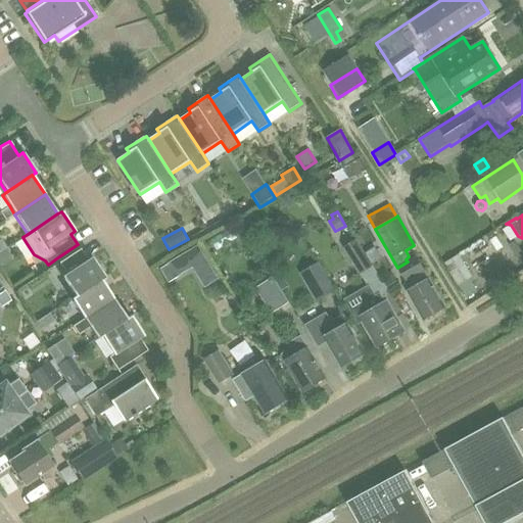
[(371,268),(354,241),(348,244),(344,247),(361,275),(371,268)]
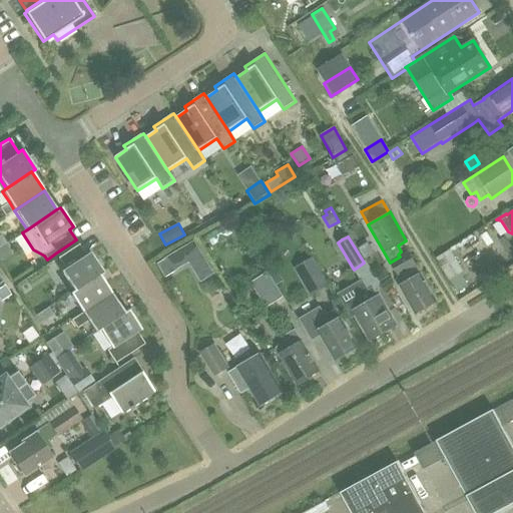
[(73,291),(99,274),(102,272),(90,251),(86,254),(79,244),(57,258),(64,269),(60,272),(73,291)]
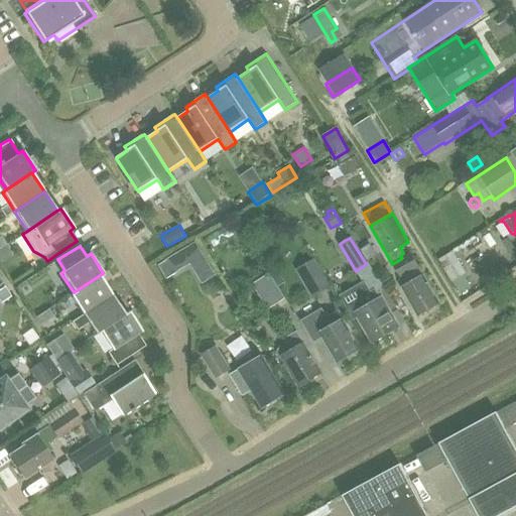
[(453,251),(438,260),(452,281),(466,273),(453,251)]
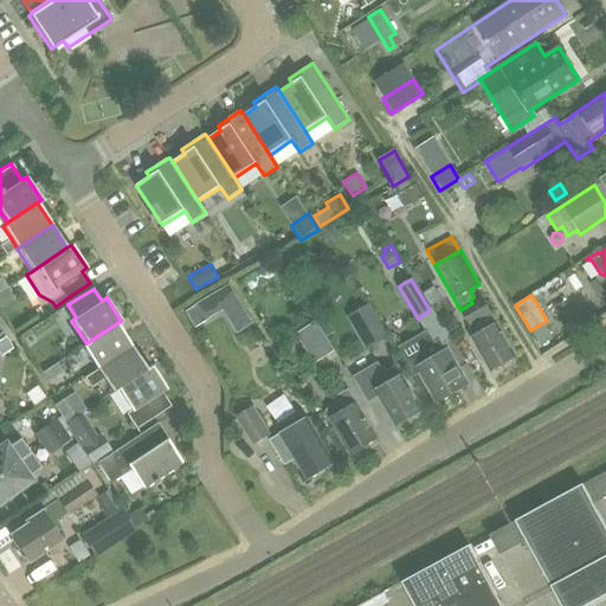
[(516,356),(497,323),(483,297),(472,303),(461,310),(469,327),(476,322),(481,333),(471,337),(490,371),(516,356)]
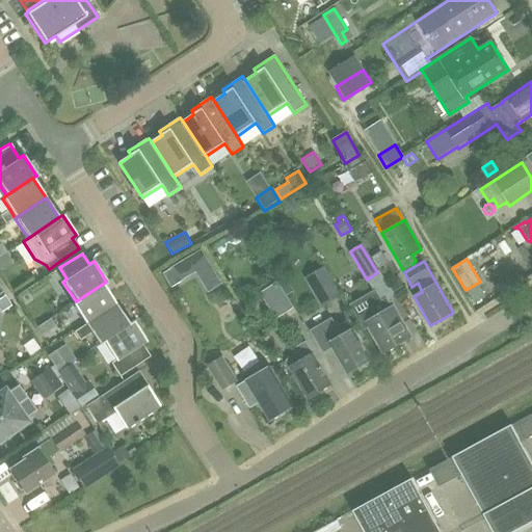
[(178,282),(169,268),(161,273),(170,287),(178,282)]
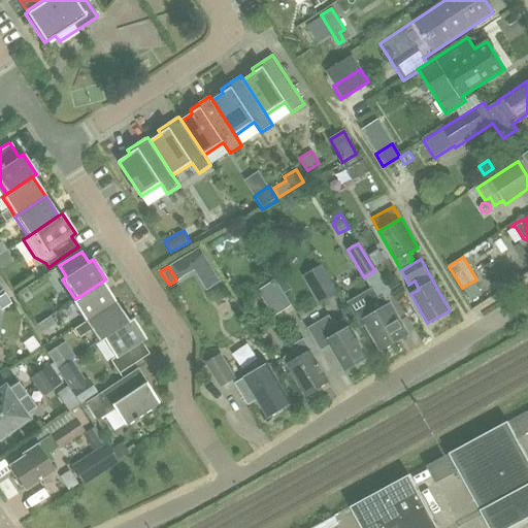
[(257,291),(273,318),(292,305),(275,279),(257,291)]
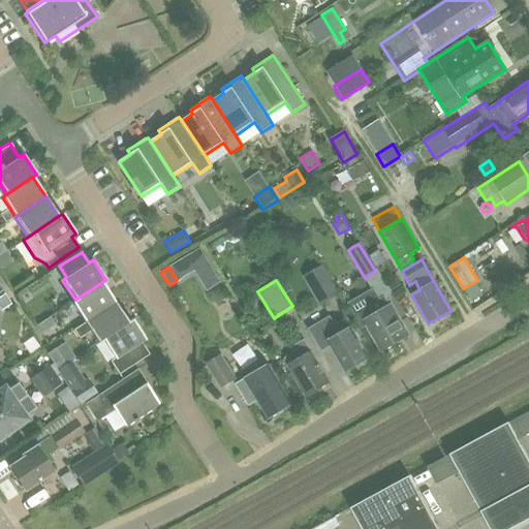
[(311,290),(320,307),(335,298),(327,281),(311,290)]
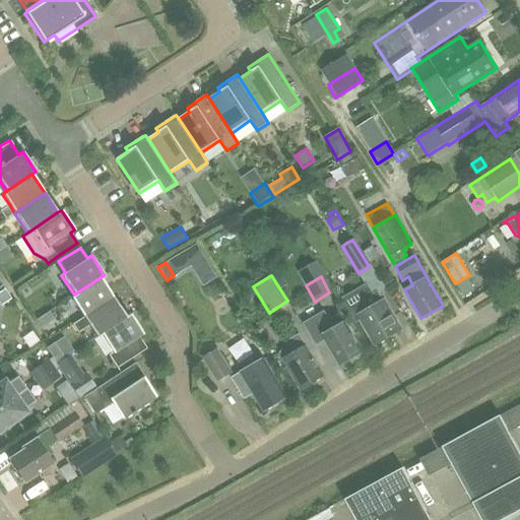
[(70,298),(82,317),(113,298),(101,277),(74,295),(70,298)]
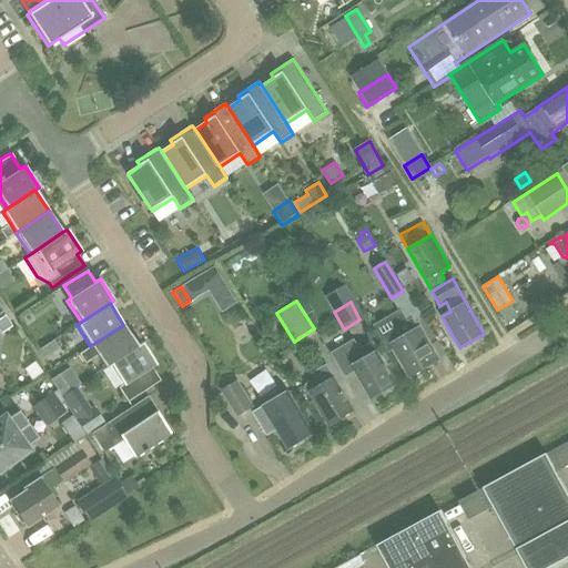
[(399,310),(398,311),(373,325),(389,353),(396,348),(412,375),(436,361),(417,330),(417,328),(418,327),(413,317),(406,321),(399,310)]
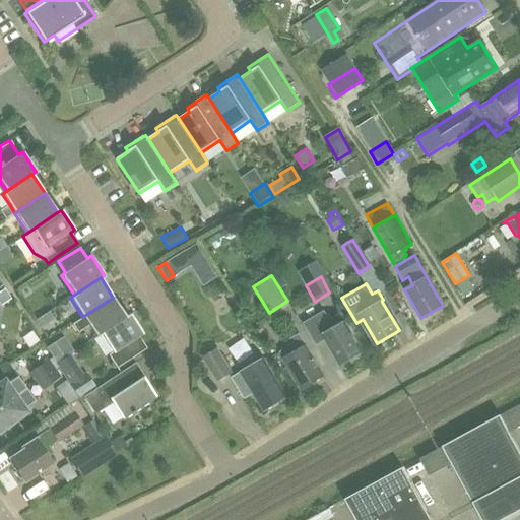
[(4,285),(0,288),(0,301),(1,303),(11,296),(4,285)]
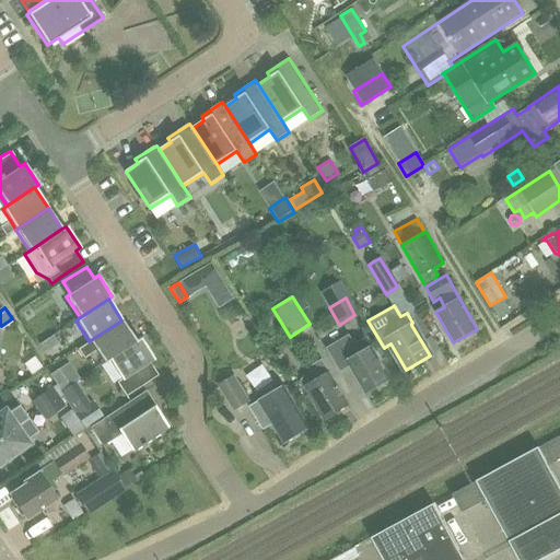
[(103,362),(107,359),(135,341),(121,321),(89,341),(95,350),(103,362)]
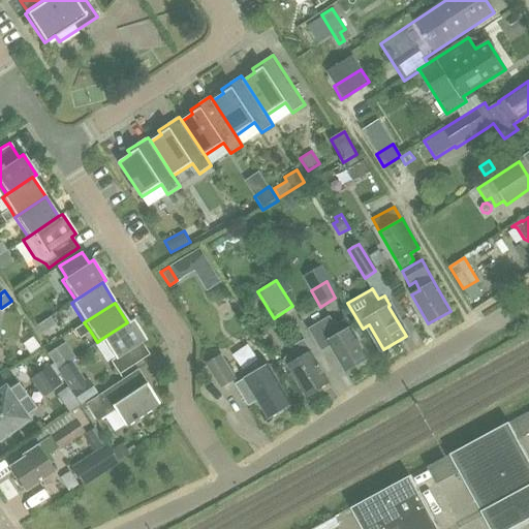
[(329,316),(308,329),(319,347),(321,351),(331,346),(346,372),(369,359),(359,341),(361,340),(352,327),(351,327),(347,319),(335,327),(329,316)]
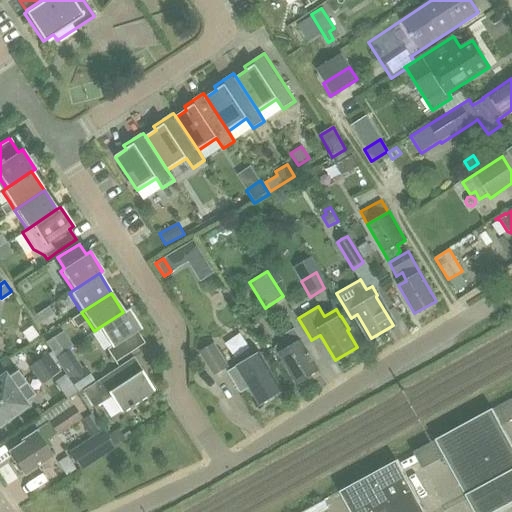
[(33,316),(38,324),(52,314),(47,307),(33,316)]
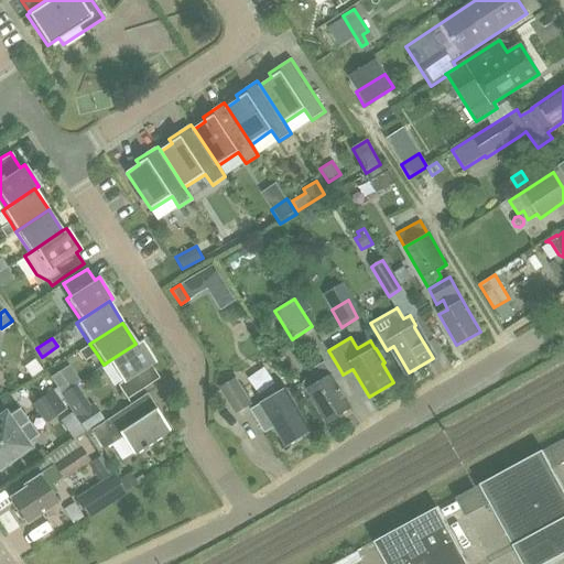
[(136,344),(108,361),(121,382),(117,384),(127,400),(159,378),(150,365),(154,362),(140,340),(136,344)]
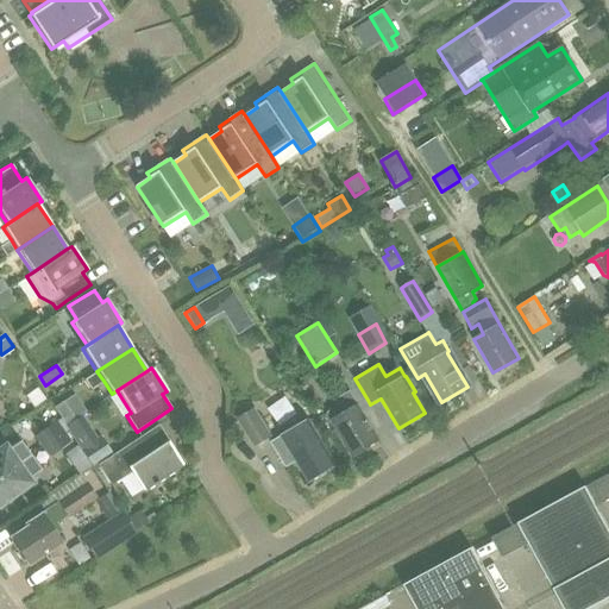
[(339,406),(327,413),(333,421),(332,422),(352,456),(378,440),(358,406),(357,407),(350,393),(337,401),(339,406)]
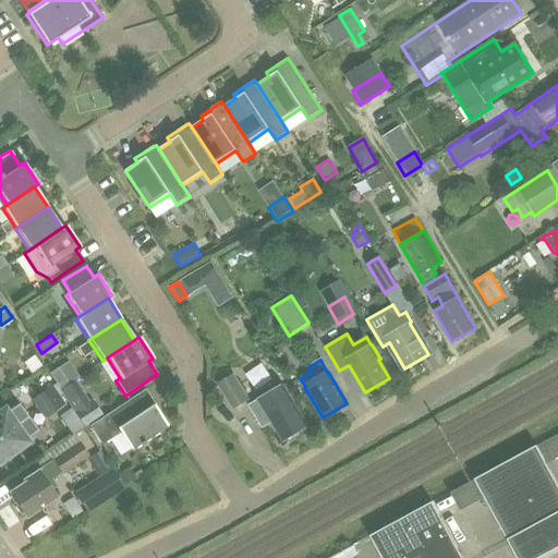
[(58,368),(49,374),(60,389),(68,384),(58,368)]
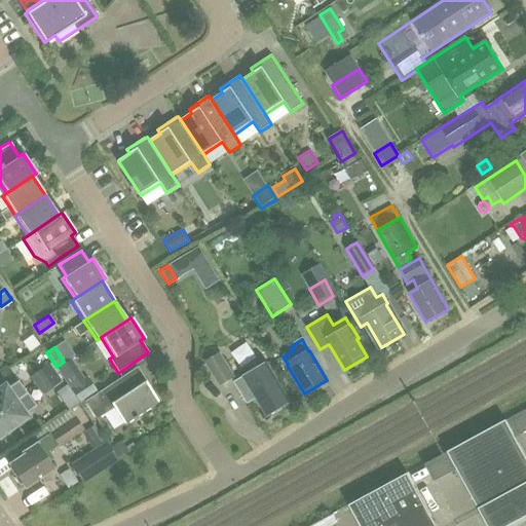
[(219,354),(205,363),(220,387),(234,378),(219,354)]
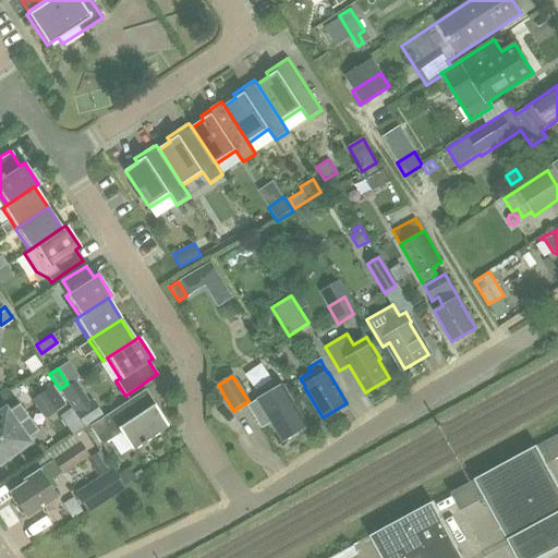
[(52,385),(31,400),(37,410),(59,395),(52,385)]
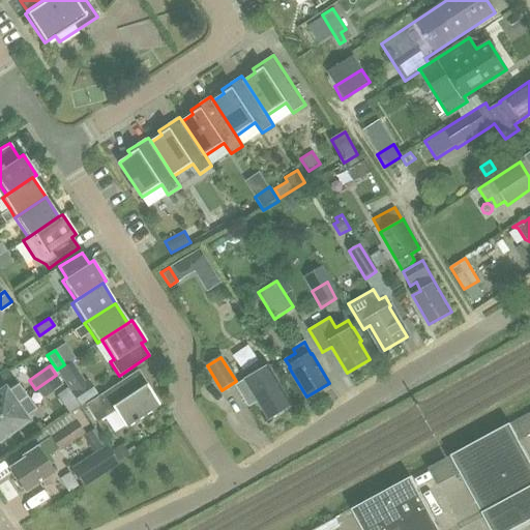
[(268,366),(236,386),(249,407),(258,402),(269,419),(292,406),(268,366)]
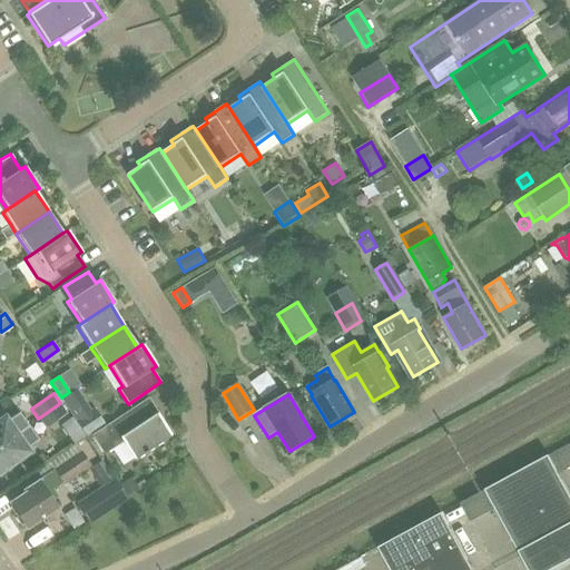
[(60,403),(38,419),(46,429),(68,413),(60,403)]
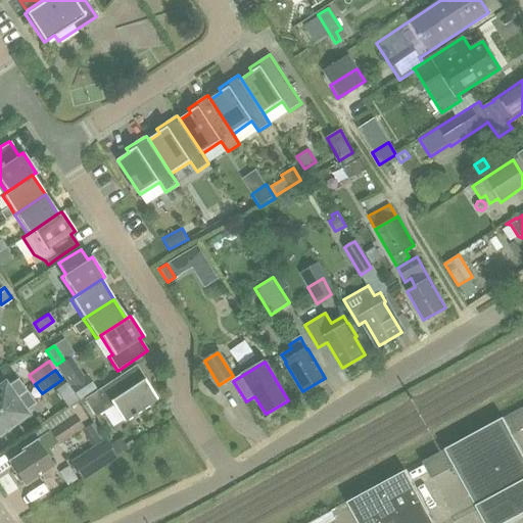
[(76,371),(63,379),(78,400),(96,390),(86,375),(81,378),(76,371)]
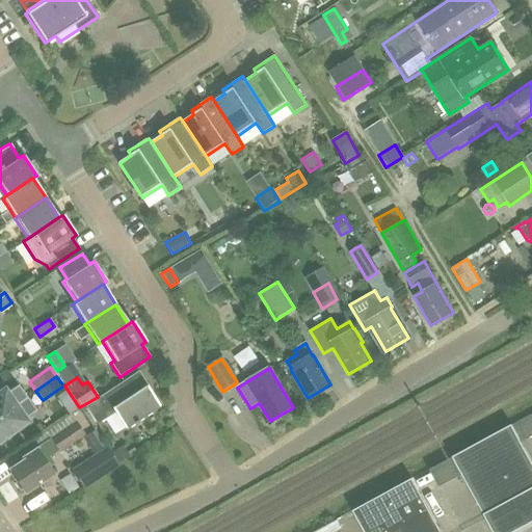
[(123,381),(85,406),(97,424),(114,413),(125,428),(159,405),(153,395),(154,394),(147,383),(130,394),(123,381)]
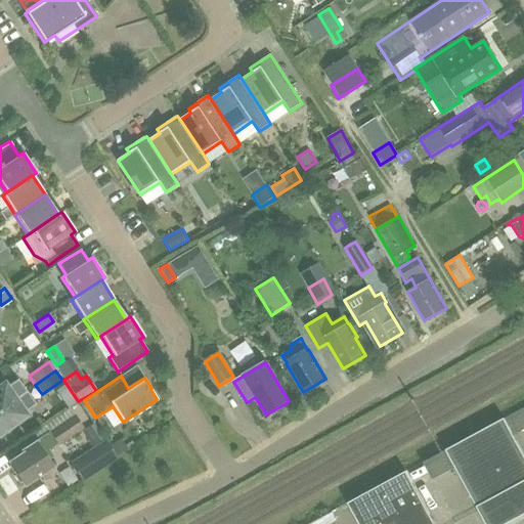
[(4,384),(0,386),(0,409),(27,391),(17,378),(5,387),(4,384)]
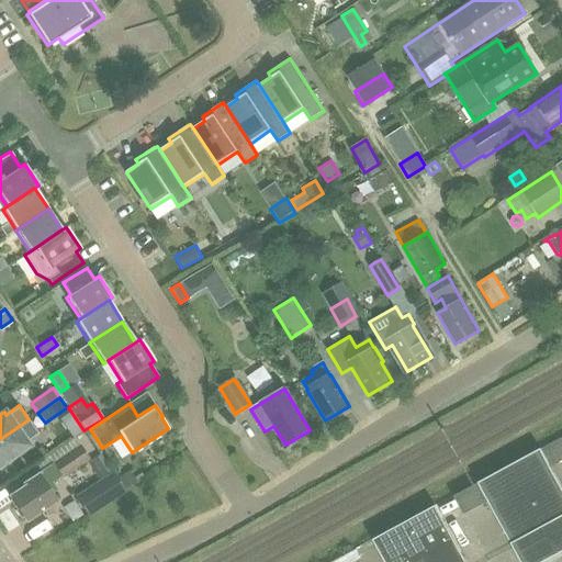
[(29,419),(0,439),(0,463),(27,445),(25,442),(38,434),(29,419)]
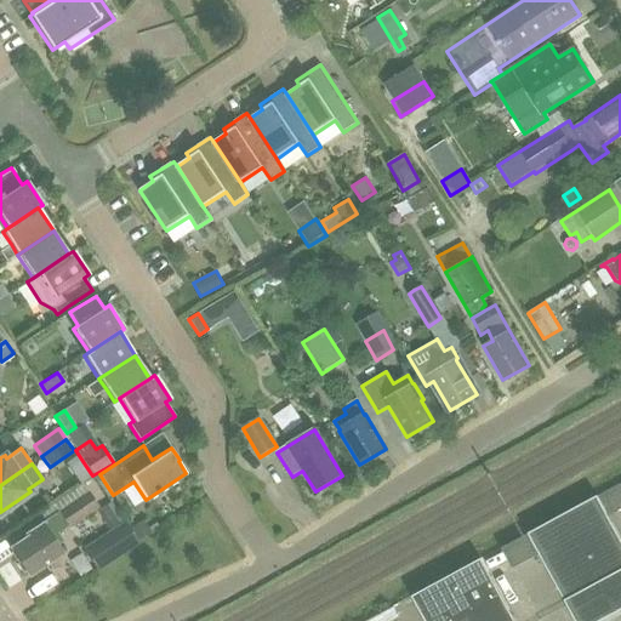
[(28,537),(11,548),(28,575),(62,554),(56,545),(61,542),(56,534),(57,534),(68,527),(69,529),(98,508),(86,494),(57,513),(61,517),(51,523),(49,524),(47,522),(26,535),(27,537),(28,537)]
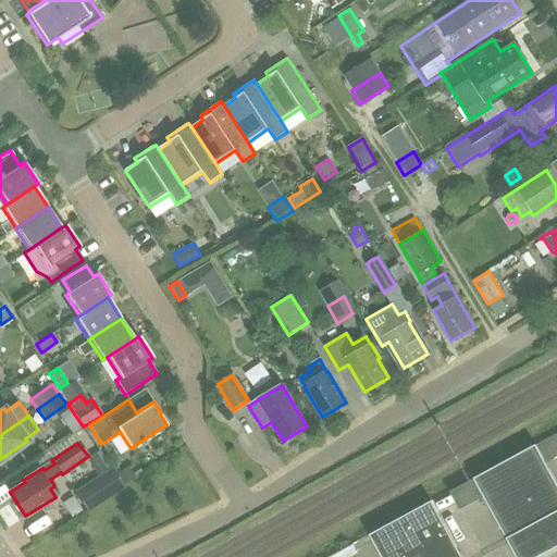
[(535,445),(473,478),(516,556),(537,556),(556,546),(556,484),(545,462),(535,445)]
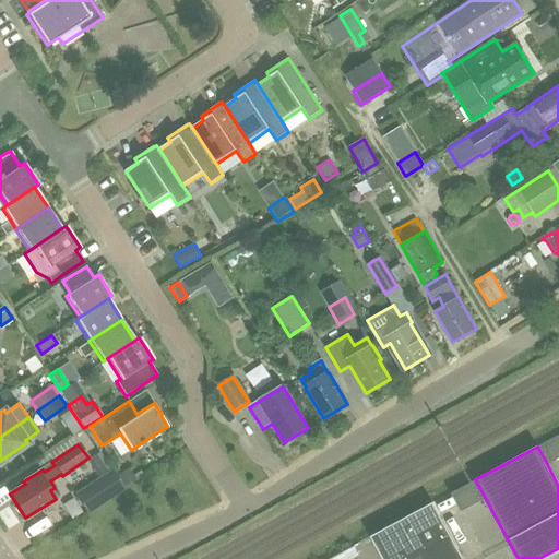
[(113,468),(75,494),(87,512),(125,487),(117,476),(113,468)]
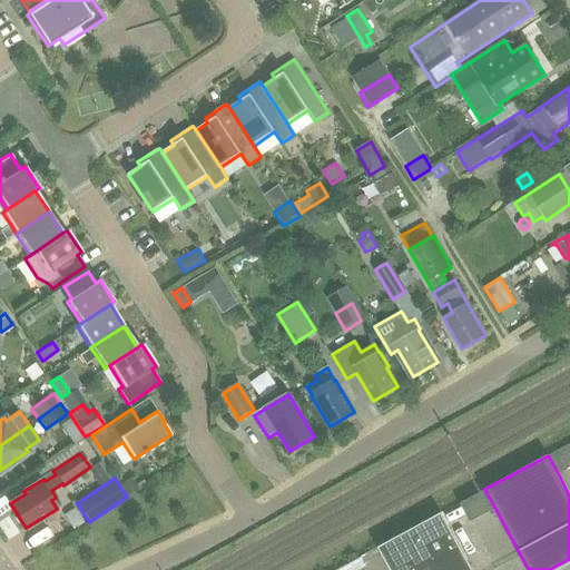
[(130,478),(119,485),(127,497),(127,498),(139,490),(130,478)]
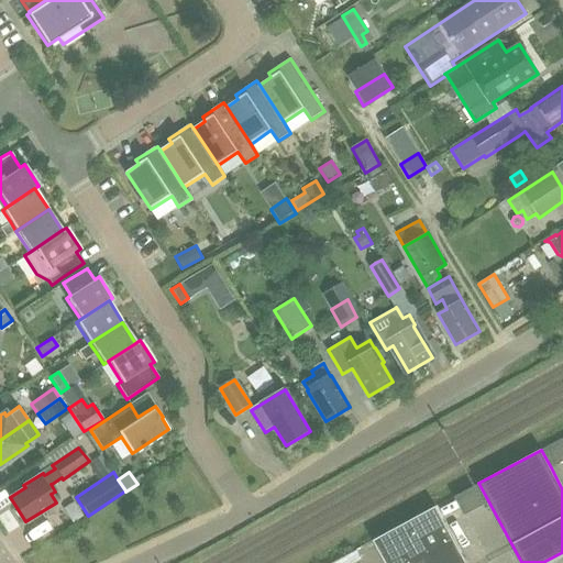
[(466,562),(435,506),(373,540),(385,562),(466,562)]
